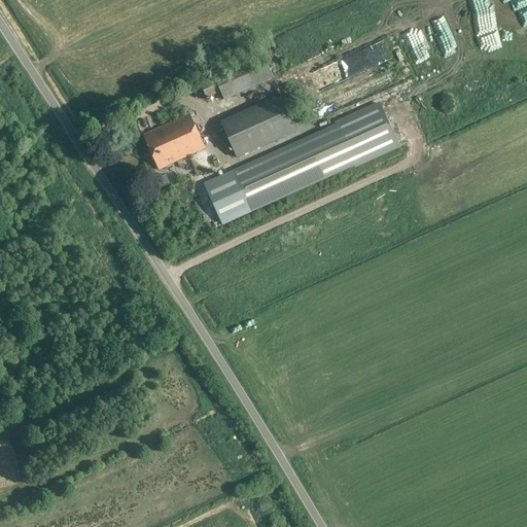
[(351,72),(387,61),(382,45),(347,57),(349,64),(348,64),(351,72)]
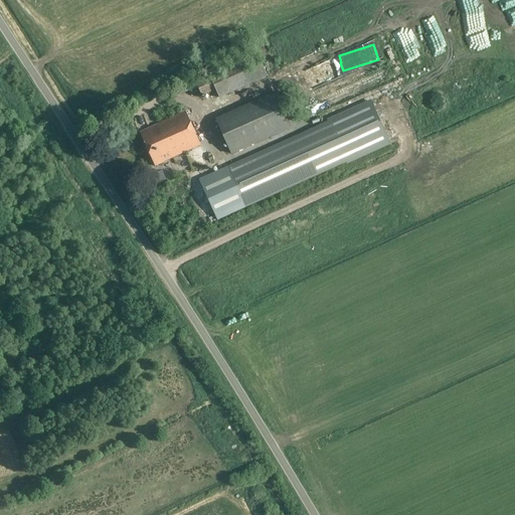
[(256,51),(208,71),(218,96),(267,75),(256,51)]
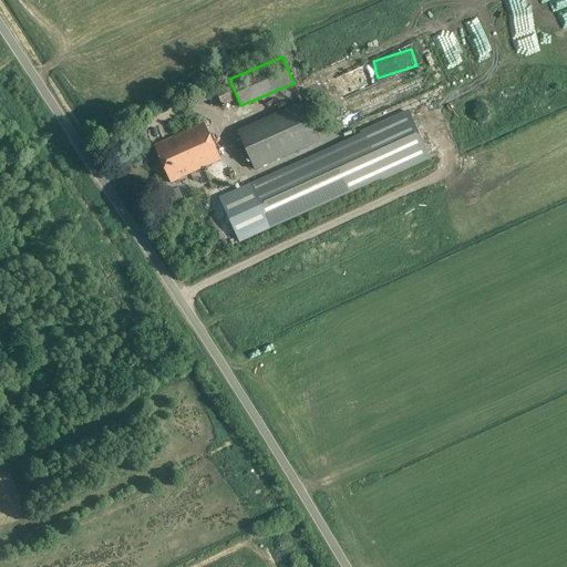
[(328,74),(346,70),(343,61),(326,66),(328,74)]
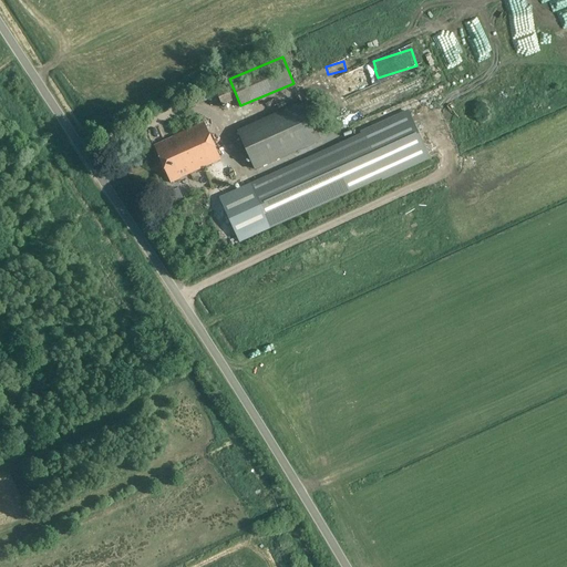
[(357,90),(358,75),(348,75),(348,89),(357,90)]
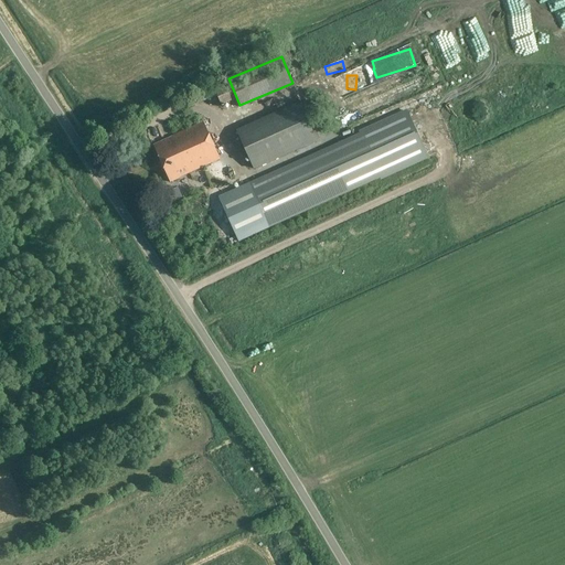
[(228,84),(215,89),(222,104),(235,98),(228,84)]
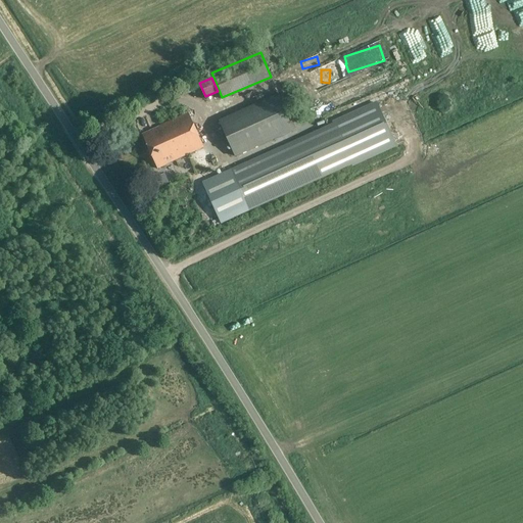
[(277,94),(220,120),(236,156),(293,131),(277,94)]
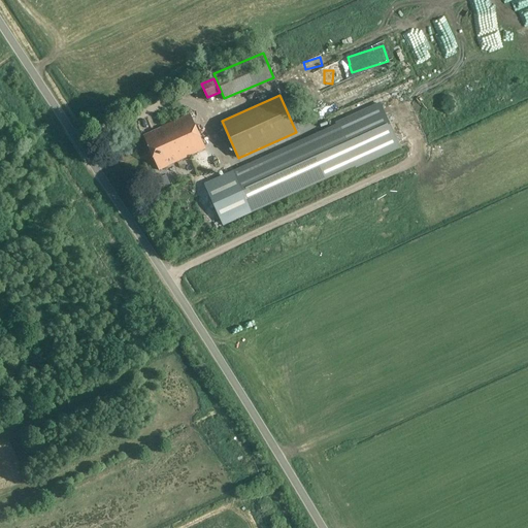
[(380,105),(393,137),(403,133),(399,123),(403,121),(404,124),(411,121),(404,101),(396,104),(399,113),(393,117),(388,102),(380,105)]
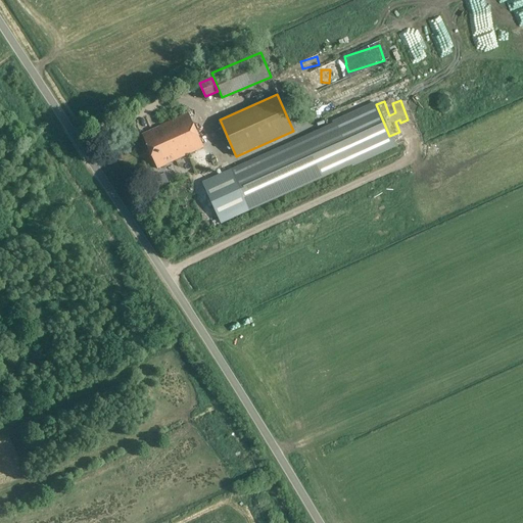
[(385,146),(371,106),(363,109),(377,150),(377,149),(380,158),(394,153),(393,150),(417,142),(412,125),(405,128),(407,132),(388,138),(390,144),(385,146)]
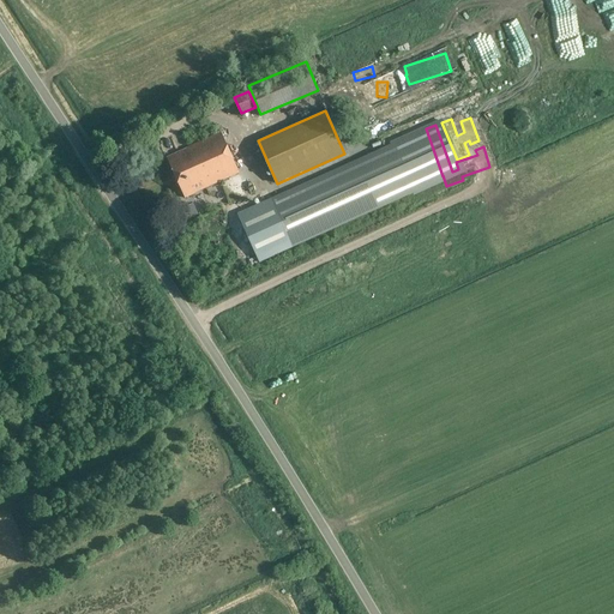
[(187,148),(167,158),(185,198),(196,193),(194,192),(239,170),(221,132),(187,148)]
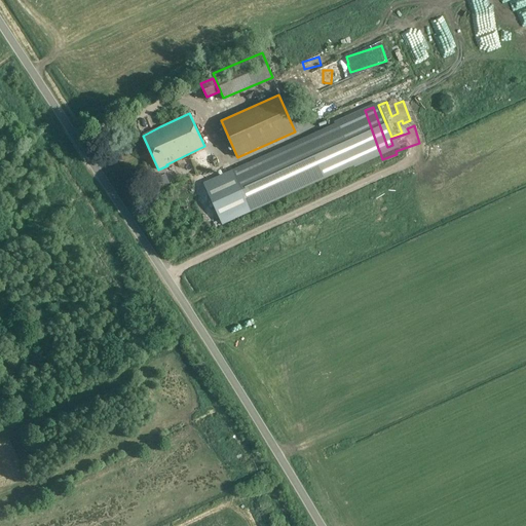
[(336,123),(204,181),(226,222),(354,164),(336,123)]
